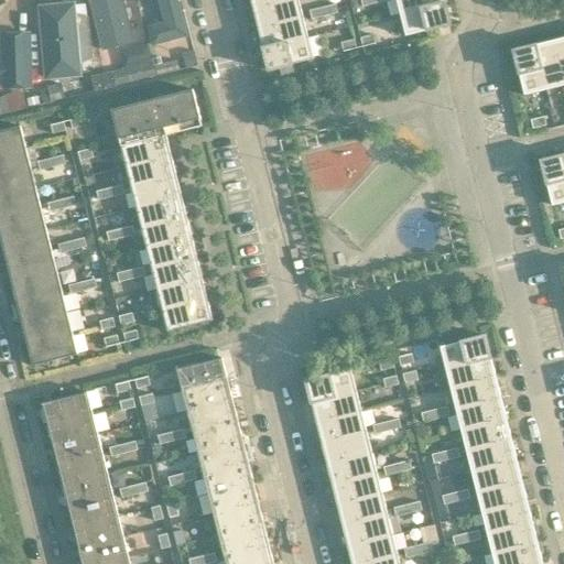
[(119,0),(89,0),(87,1),(99,53),(130,46),(119,0)]
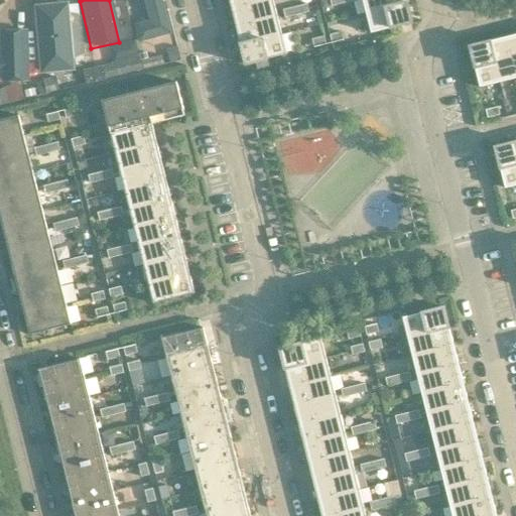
[(169,34),(159,0),(132,0),(143,41),(169,34)]
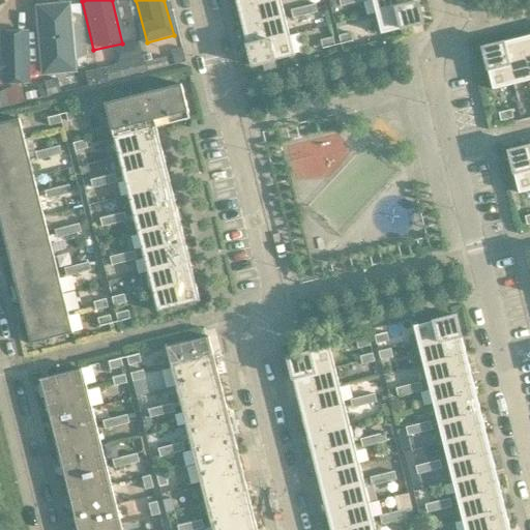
[(280,0),(267,0),(237,7),(242,27),(285,17),(280,0)]
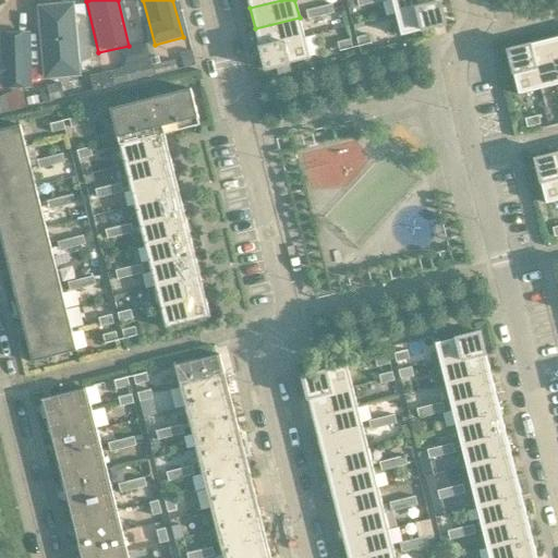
[(439,0),(391,0),(396,14),(440,3),(439,0)]
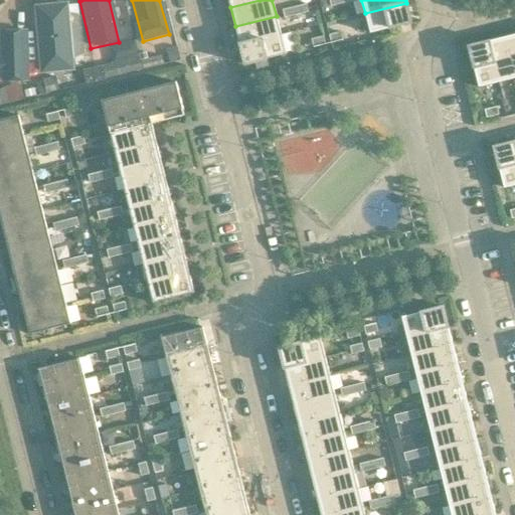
[(406,3),(365,13),(370,33),(411,23),(406,3)]
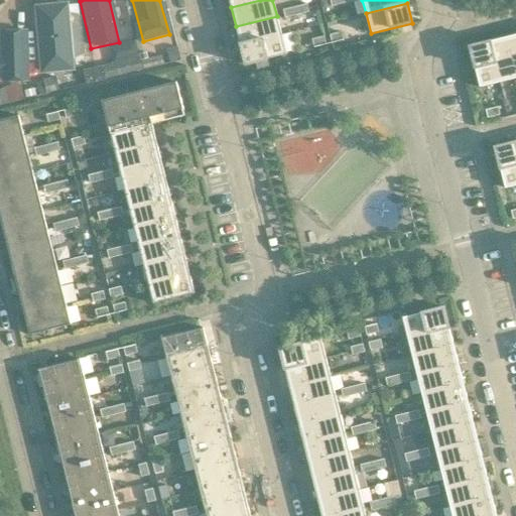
[(306,4),(295,7),(297,15),(308,12),(306,4)]
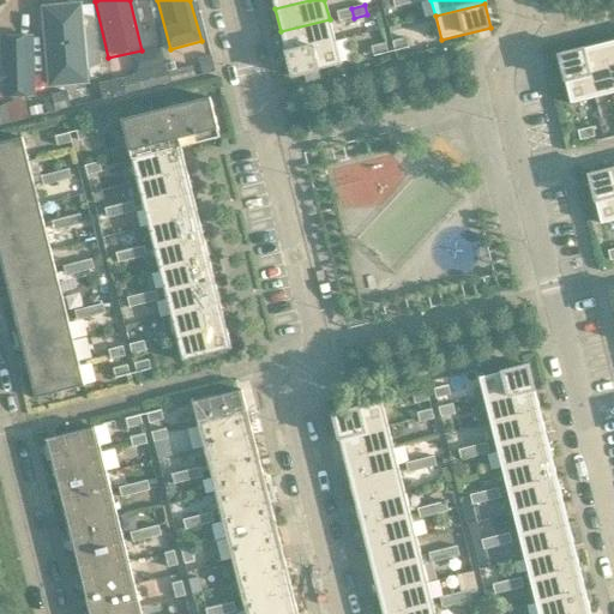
[(84,80),(76,7),(40,11),(47,84),(84,80)]
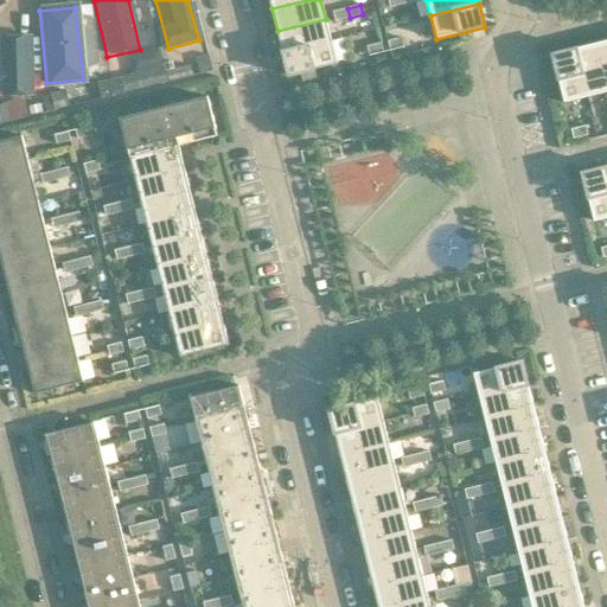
[(336,21),(350,18),(347,8),(333,12),(336,21)]
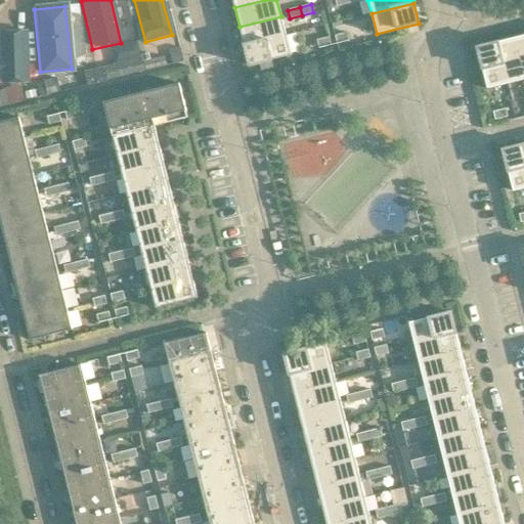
[(281,16),(239,27),(245,46),(286,35),(281,16)]
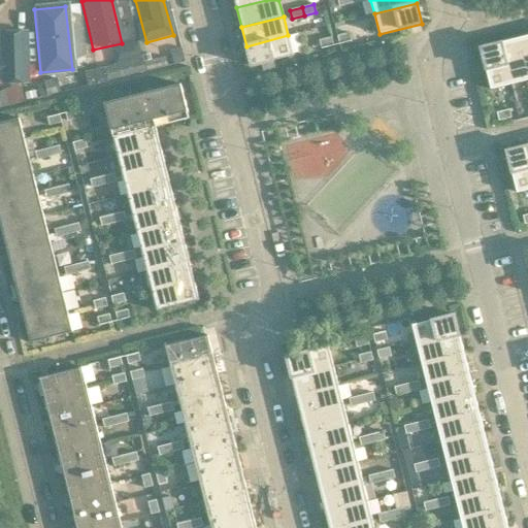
[(26,33),(0,33),(0,84),(27,84),(26,33)]
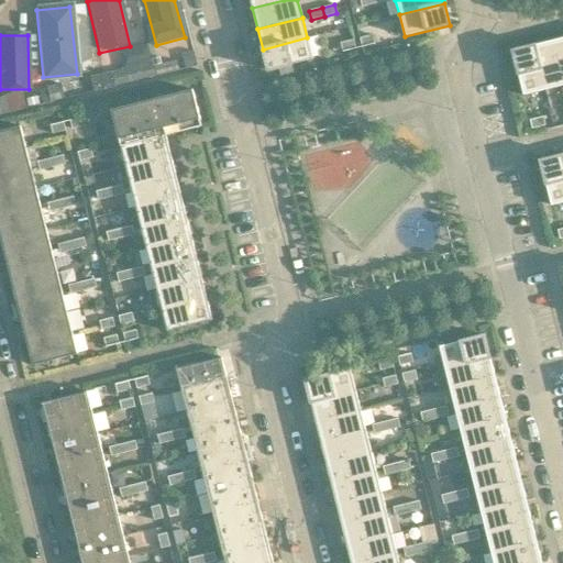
[(362,47),(375,44),(373,35),(360,39),(362,47)]
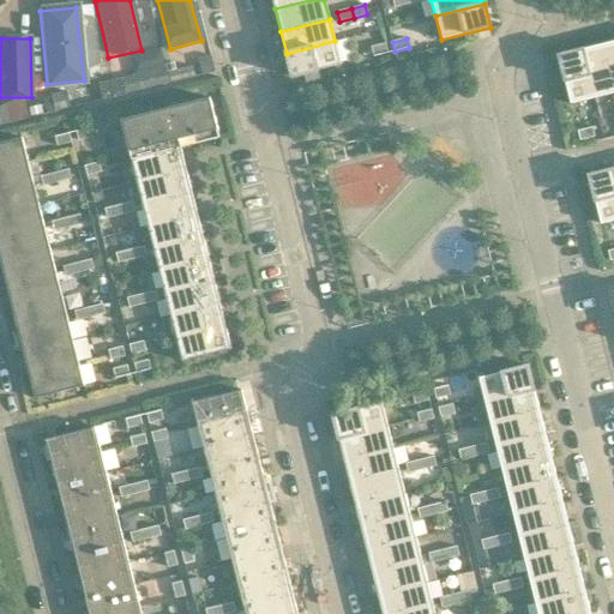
[(335,41),(287,54),(293,77),(341,65),(335,41)]
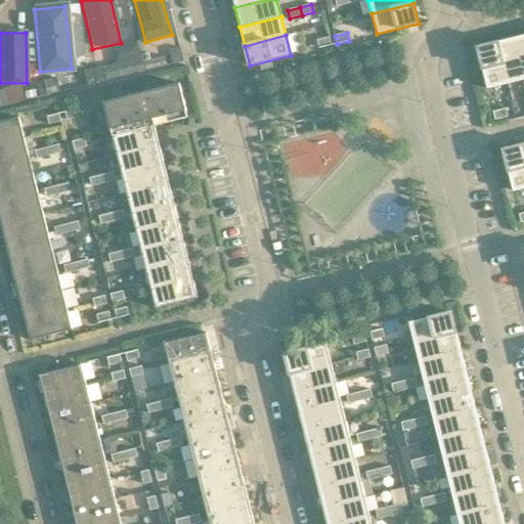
[(329,37),(317,40),(319,48),(331,45),(329,37)]
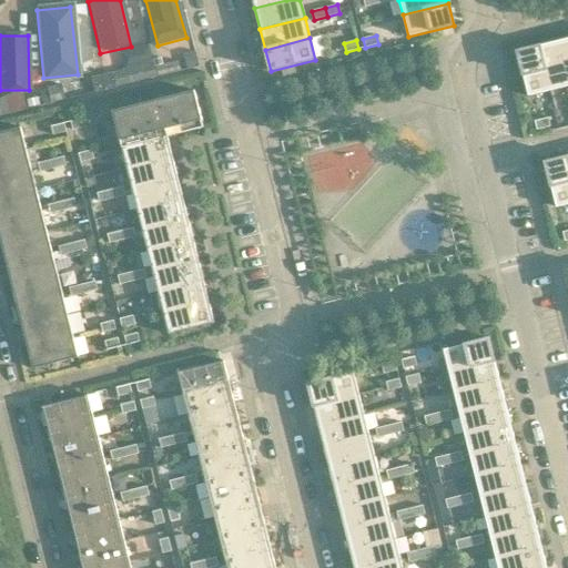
[(567,75),(559,40),(538,46),(550,91),(567,85),(567,75)]
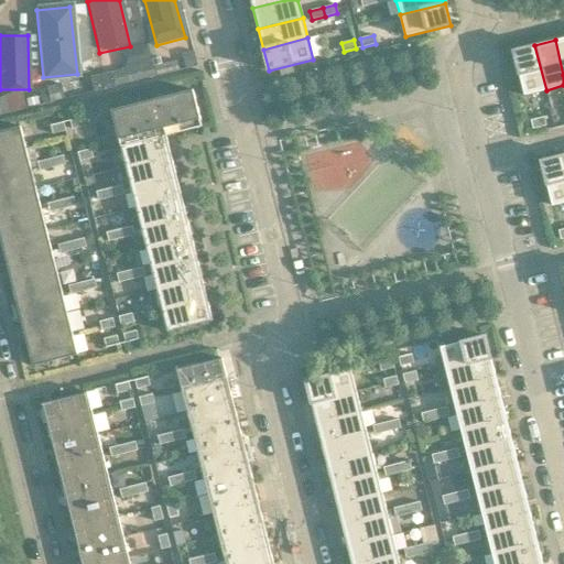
[(524,96),(546,90),(534,45),(513,51),(524,96)]
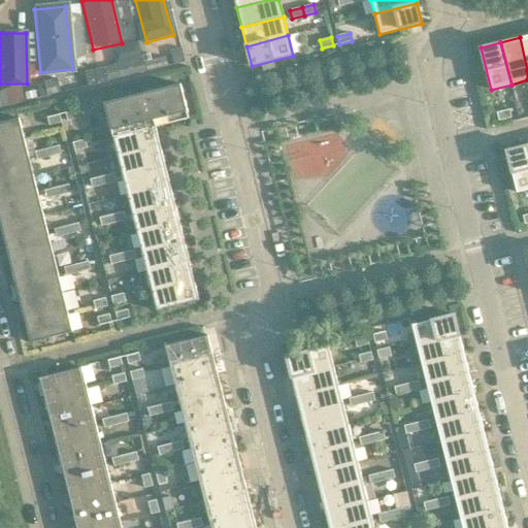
[(171,51),(174,64),(186,62),(182,47),(171,51)]
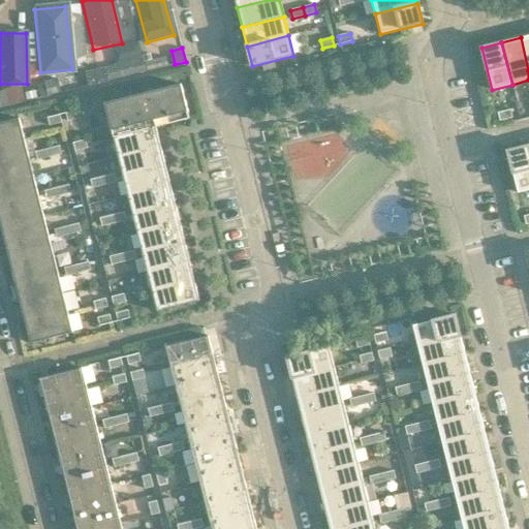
[(166,57),(145,62),(147,71),(168,66),(166,57)]
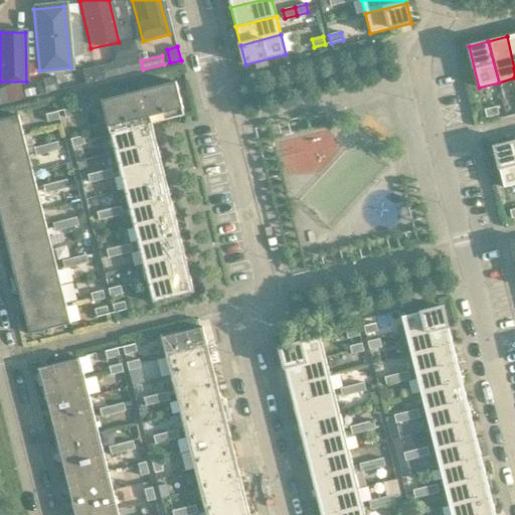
[(143,69),(141,60),(140,56),(133,58),(103,65),(106,79),(143,69)]
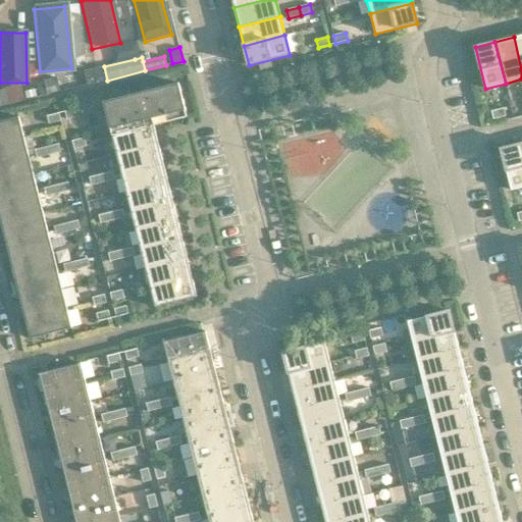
[(107,81),(104,66),(85,71),(88,86),(107,81)]
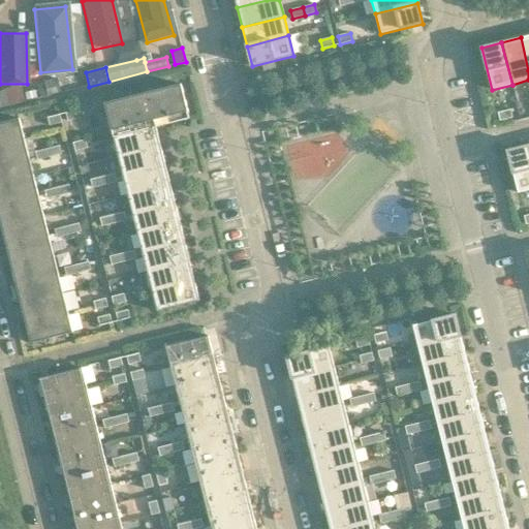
[(75,74),(43,83),(47,95),(79,87),(75,74)]
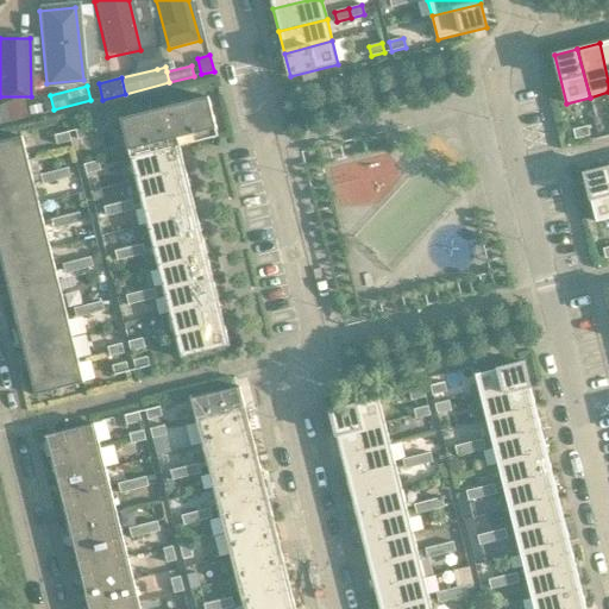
[(120,119),(131,158),(179,146),(180,146),(218,137),(208,96),(120,119)]
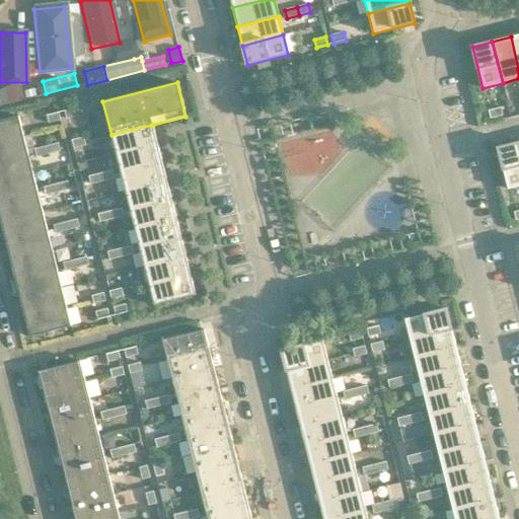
[(0,89),(0,106),(9,104),(5,88),(0,89)]
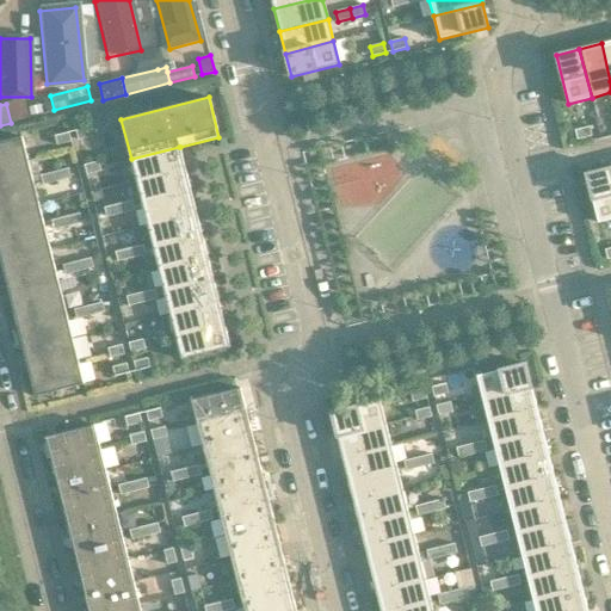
[(591,136),(588,127),(575,130),(578,140),(591,136)]
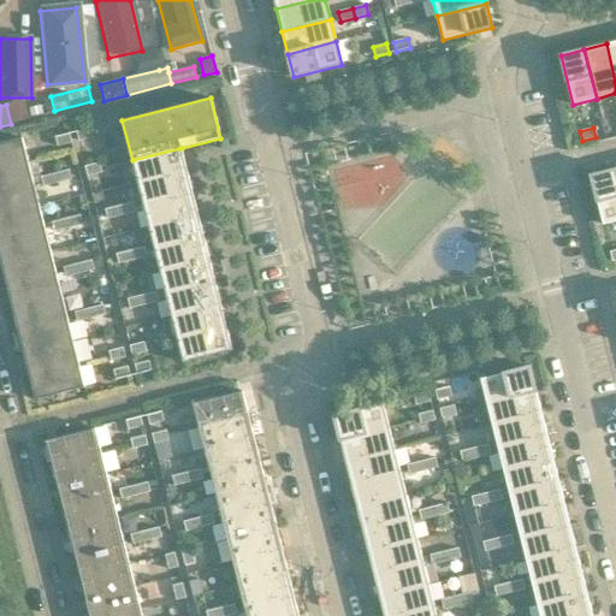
[(76,131),(78,141),(93,137),(90,129),(76,131)]
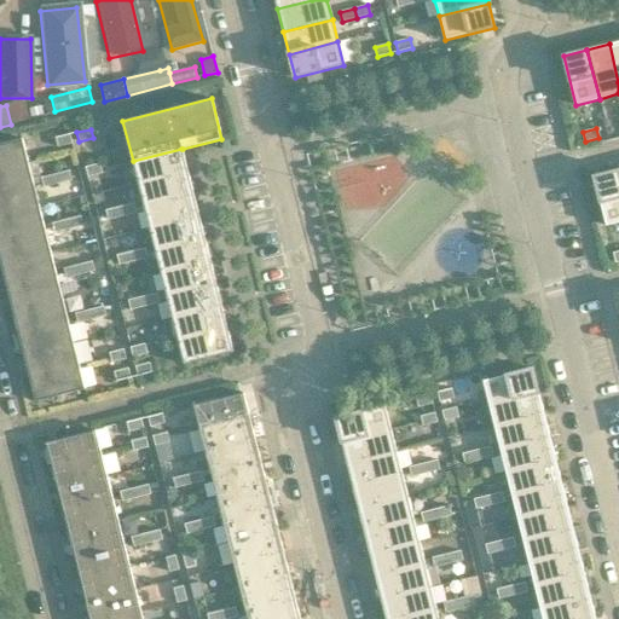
[(73,144),(70,134),(56,138),(58,148),(73,144)]
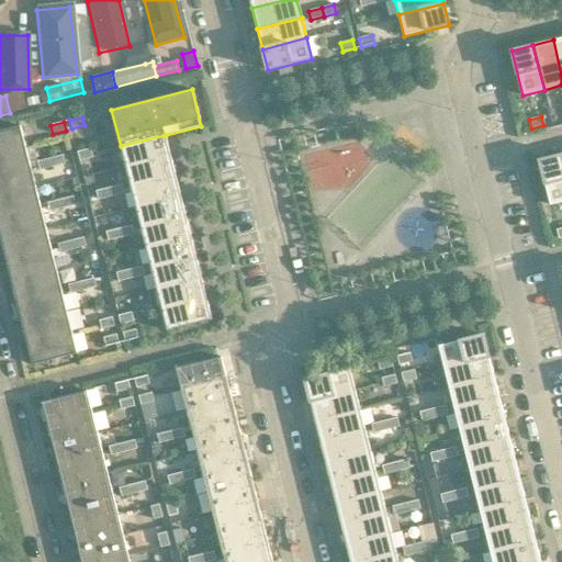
[(0,131),(0,154),(25,147),(21,126),(0,131)]
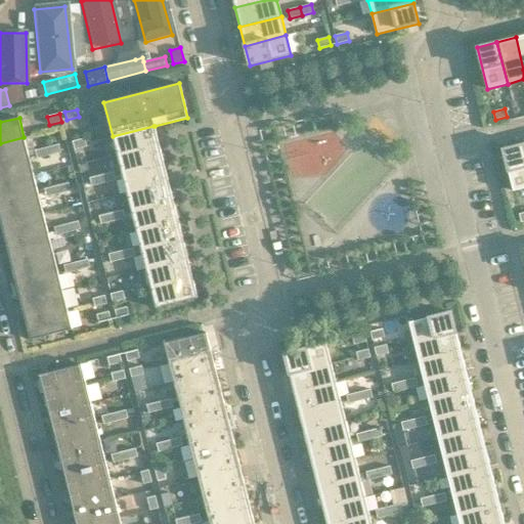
[(154,126),(113,136),(117,156),(159,144),(155,126),(154,126)]
